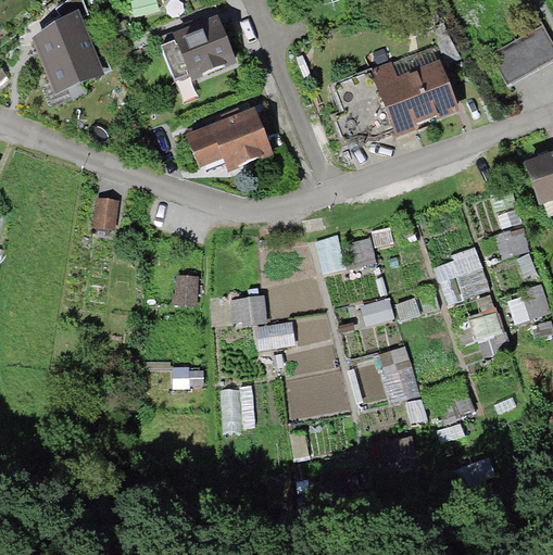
[(45,28),(29,38),(52,97),(102,75),(101,74),(96,58),(79,17),(86,14),(80,0),(64,0),(53,8),(58,16),(42,24),(45,28)]
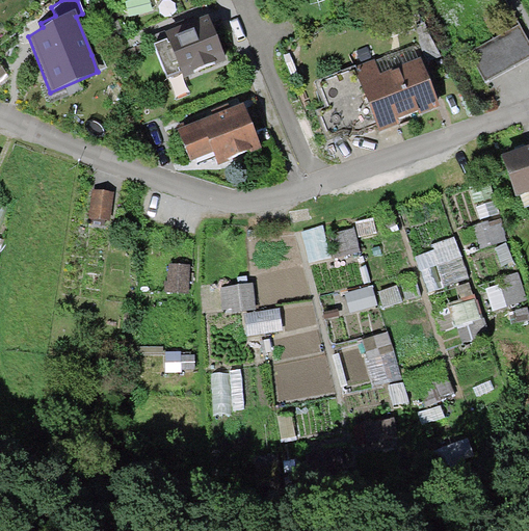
[(170,29),(152,37),(172,80),(184,74),(187,81),(227,62),(205,17),(195,22),(191,15),(178,21),(181,28),(172,32),(170,29)]
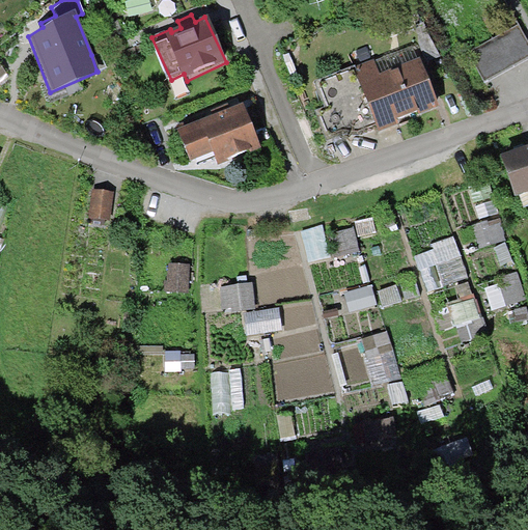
[(527,39),(519,24),(466,53),(482,82),(527,55),(527,39)]
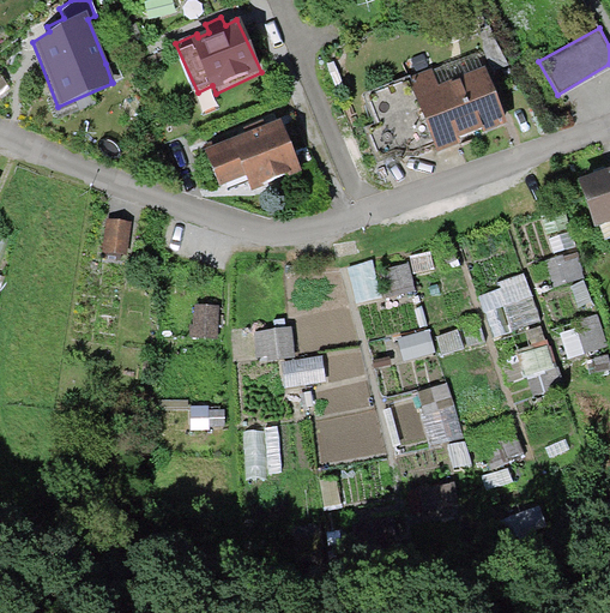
[(477,54),(368,96),(386,142),(421,128),(428,146),(502,118),(477,54)]
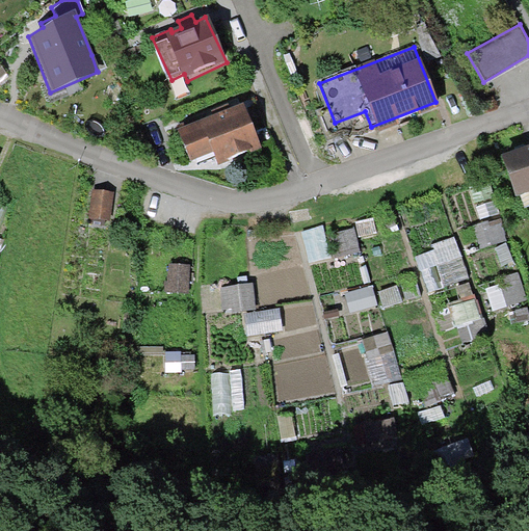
[(98,52),(91,55),(97,71),(104,68),(98,52)]
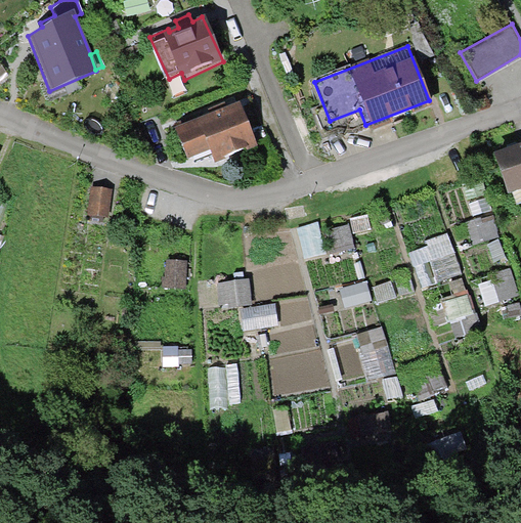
[(182,116),(169,121),(186,162),(210,151),(215,164),(254,147),(234,101),(221,107),(218,99),(203,106),(207,115),(186,124),(182,116)]
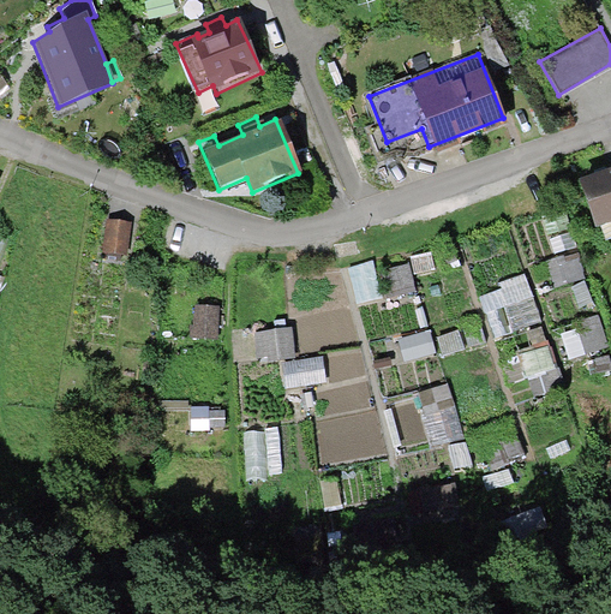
[(610,167),(598,172),(576,180),(593,226),(610,219),(610,167)]
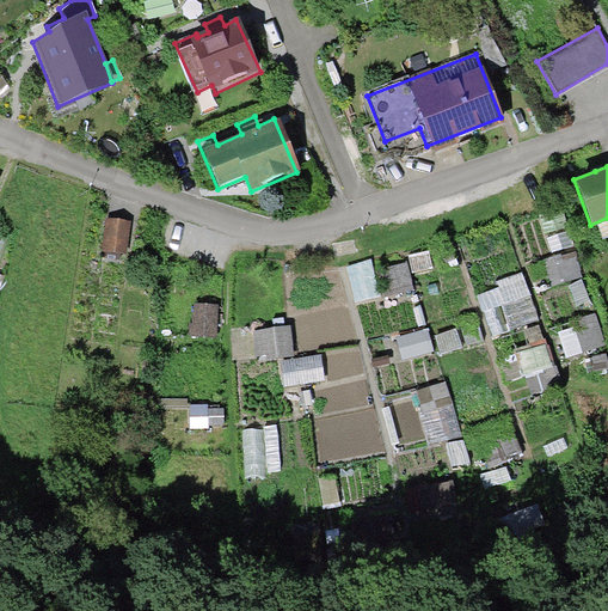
[(546,257),(551,283),(571,279),(576,301),(585,299),(576,251),(546,257)]
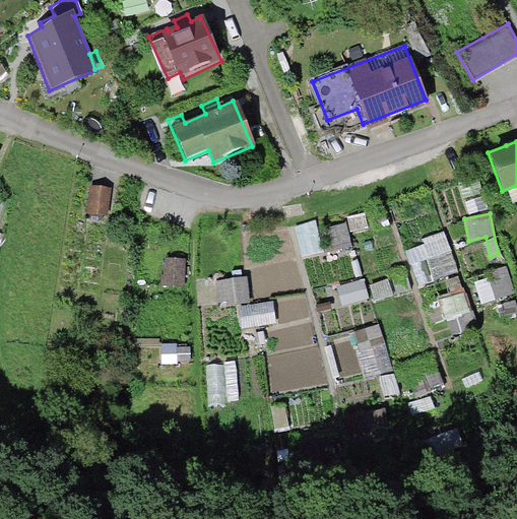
[(315,221),(297,224),(301,253),(319,250),(315,221)]
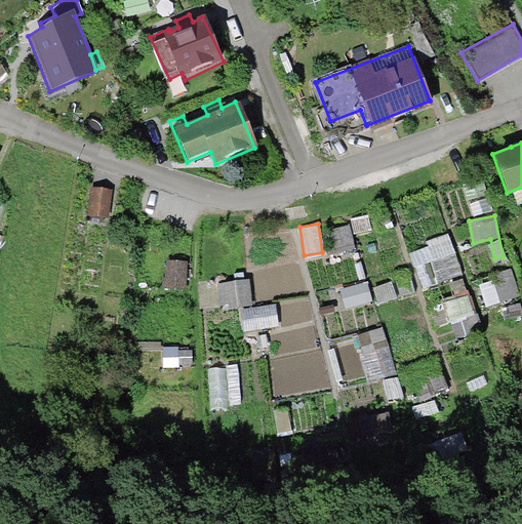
[(449,234),(409,248),(423,286),(463,272),(449,234)]
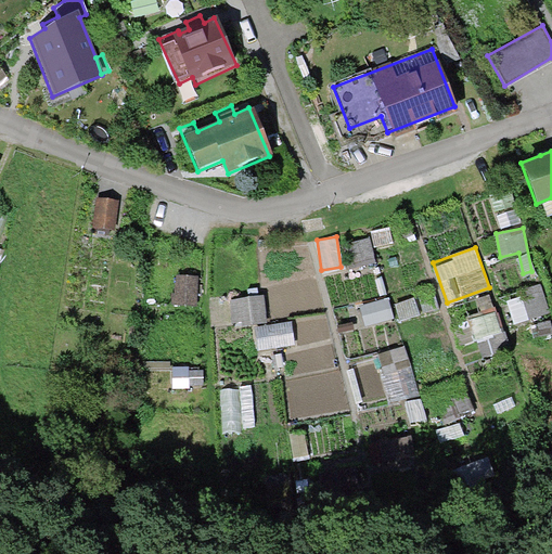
[(529,316),(549,309),(539,283),(520,291),(529,316)]
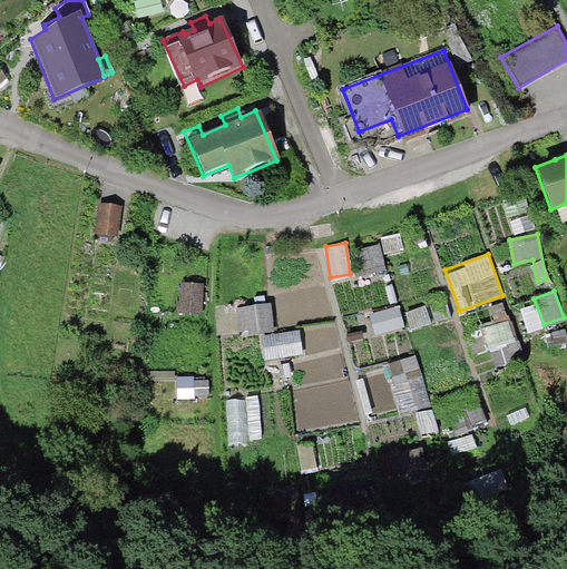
[(271,302),(236,307),(241,335),(263,332),(267,360),(304,353),(300,329),(275,332),(271,302)]
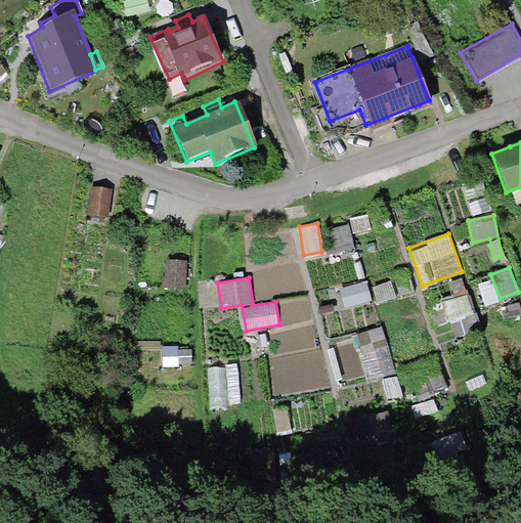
[(457,336),(481,324),(466,292),(442,303),(457,336)]
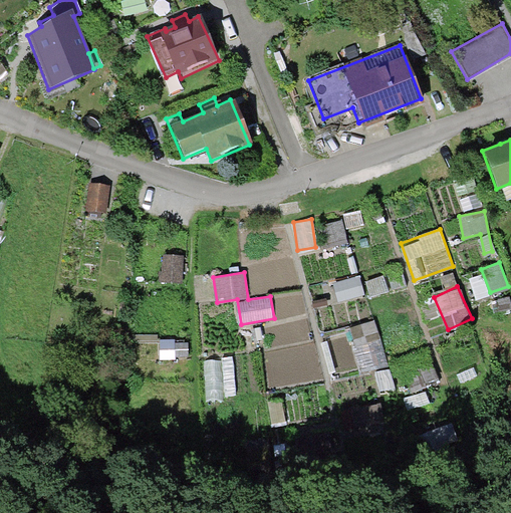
[(362,370),(388,363),(374,319),(349,327),(362,370)]
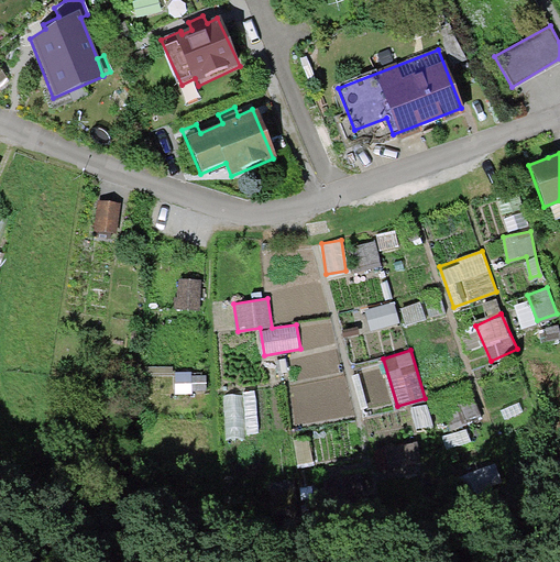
[(374,449),(375,467),(416,465),(416,448),(374,449)]
